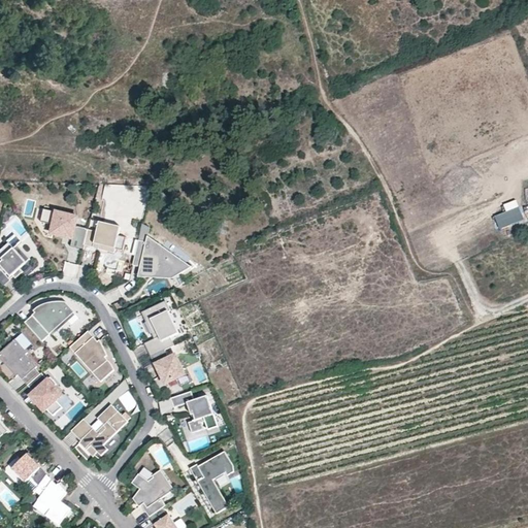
[(202,165),(187,165),(187,180),(202,179),(202,165)]
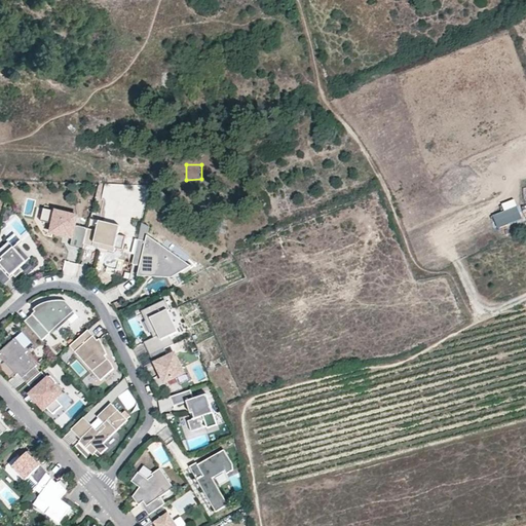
[(501,201),(503,210),(492,214),(497,228),(522,220),(514,197),(501,201)]
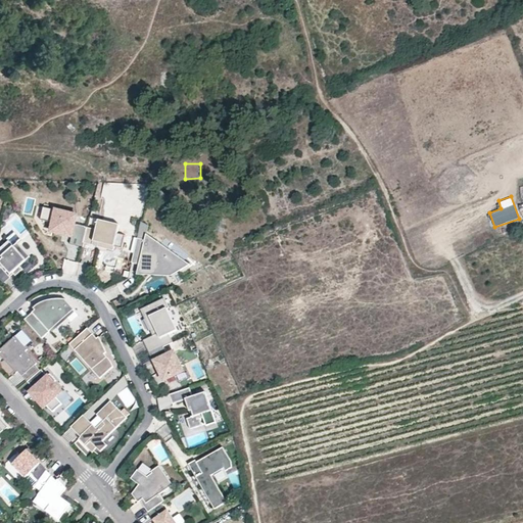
[(42,204),(40,218),(49,219),(51,205),(42,204)]
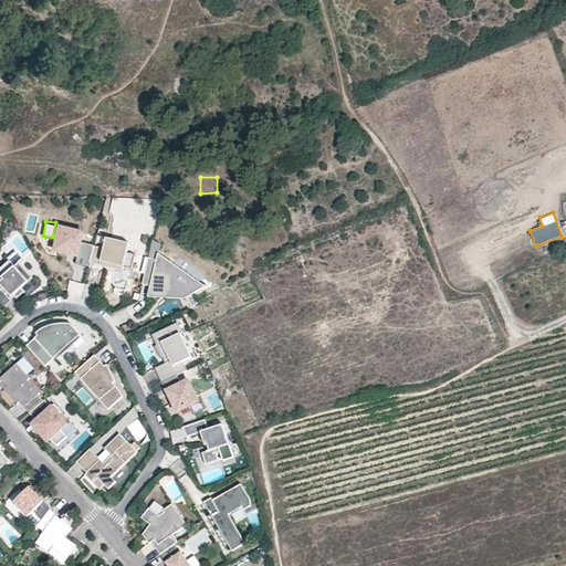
[(92,265),(95,247),(88,245),(91,234),(66,230),(61,259),(92,265)]
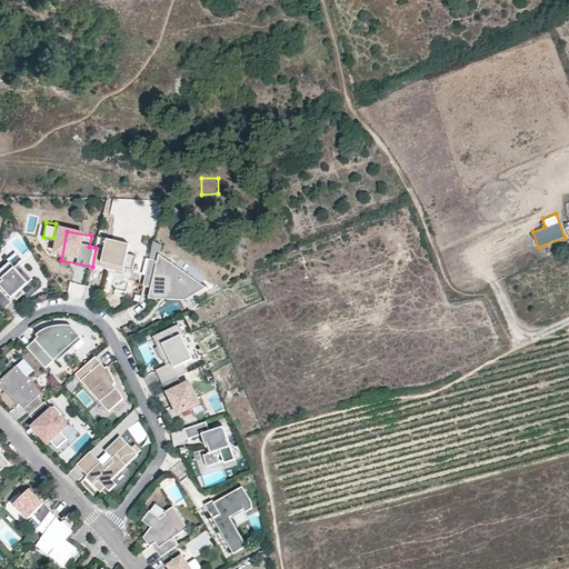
[(129,255),(131,246),(107,240),(105,250),(96,248),(92,267),(101,268),(102,263),(108,265),(107,269),(125,273),(126,269),(129,255)]
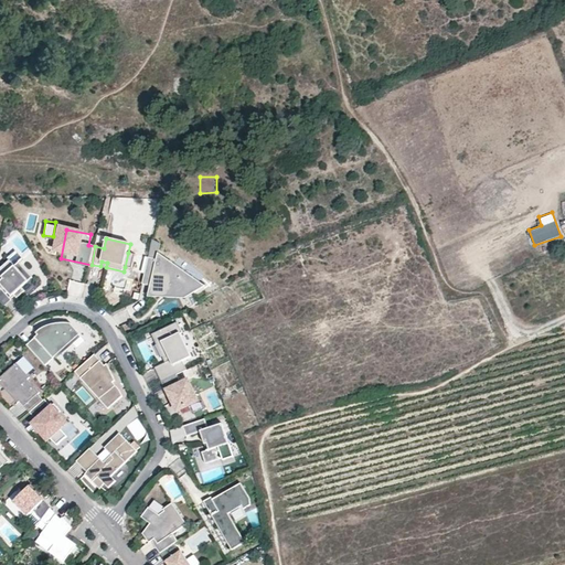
[(205,284),(159,251),(158,257),(149,255),(142,283),(151,284),(150,288),(195,290),(205,284)]
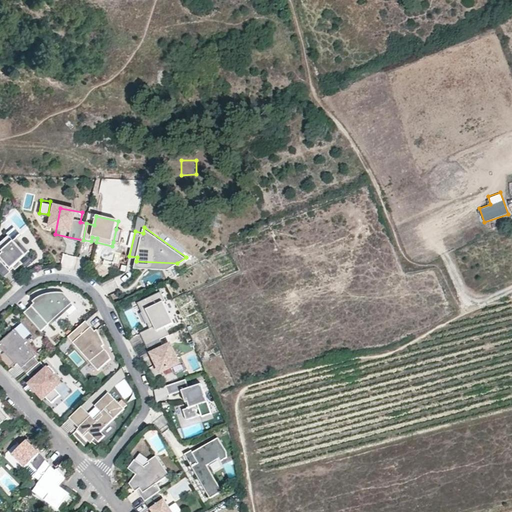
[(120,244),(123,231),(116,229),(113,242),(120,244)]
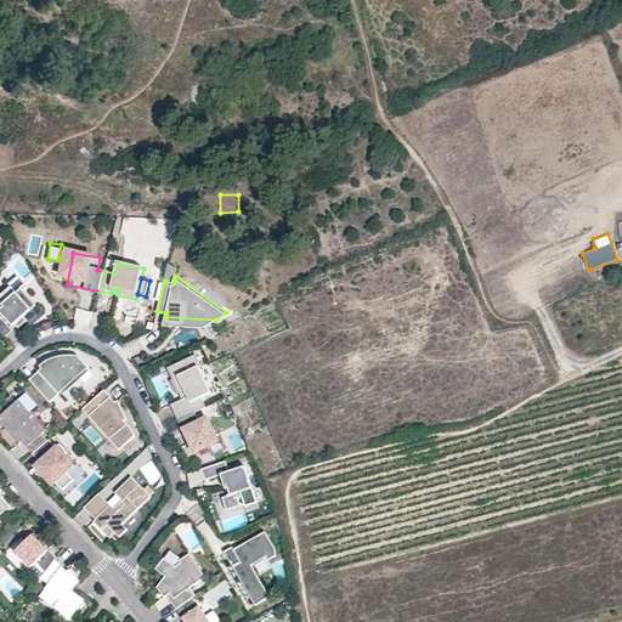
[(37,305),(22,288),(17,292),(11,286),(0,295),(0,301),(5,307),(0,310),(0,331),(5,337),(13,329),(9,323),(15,317),(17,321),(17,326),(20,328),(28,320),(24,315),(37,305)]
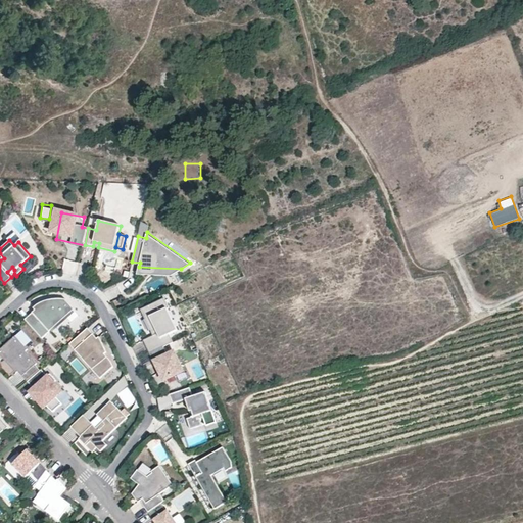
[(179,330),(169,307),(171,306),(165,297),(146,306),(158,333),(154,335),(144,340),(150,353),(165,346),(174,341),(171,334),(179,330)]
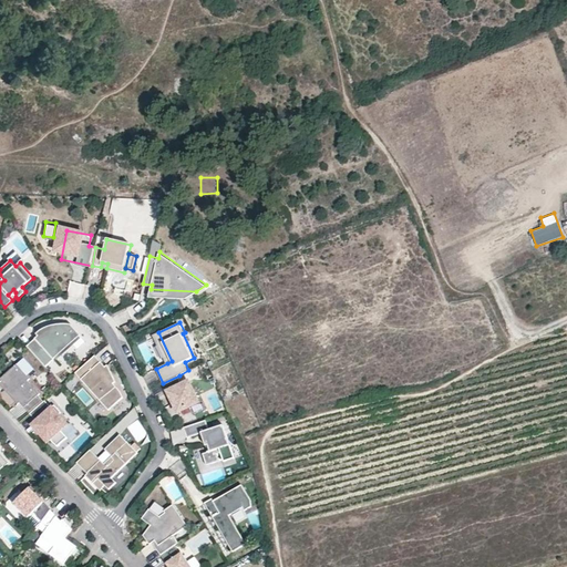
[(45,367),(81,334),(72,325),(69,323),(68,323),(62,323),(57,323),(51,326),(47,327),(41,330),(39,332),(37,333),(39,336),(28,346),(45,367)]
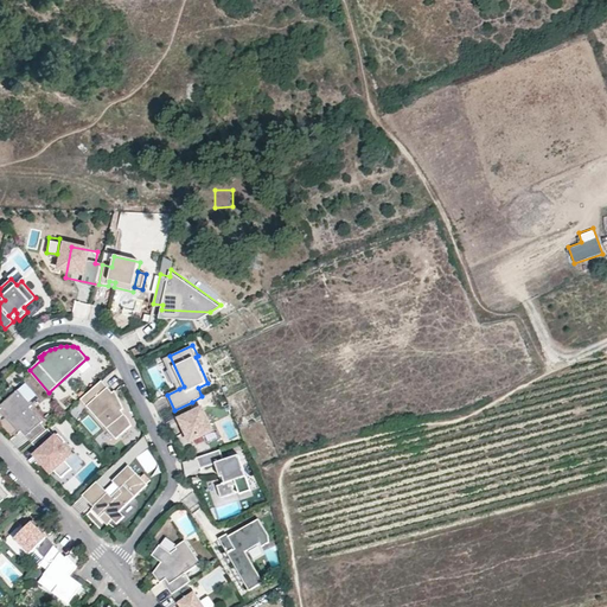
[(184,387),(170,356),(164,359),(179,389),(184,387)]
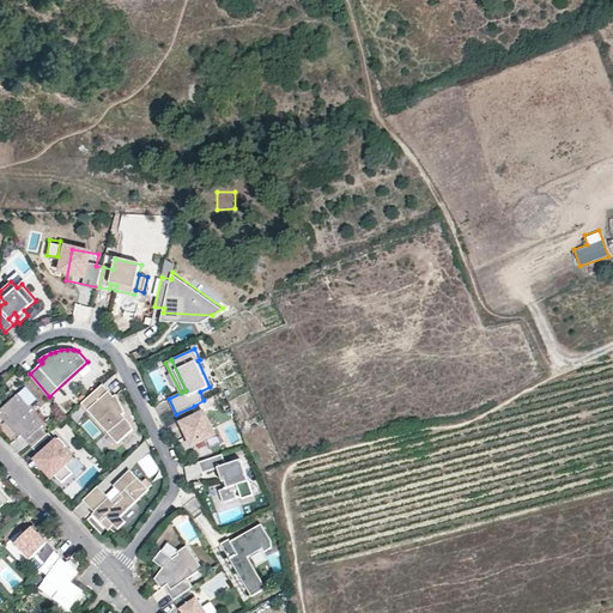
[(126,412),(116,394),(115,396),(103,384),(83,404),(116,441),(132,428),(128,419),(128,420),(123,414),(126,412)]
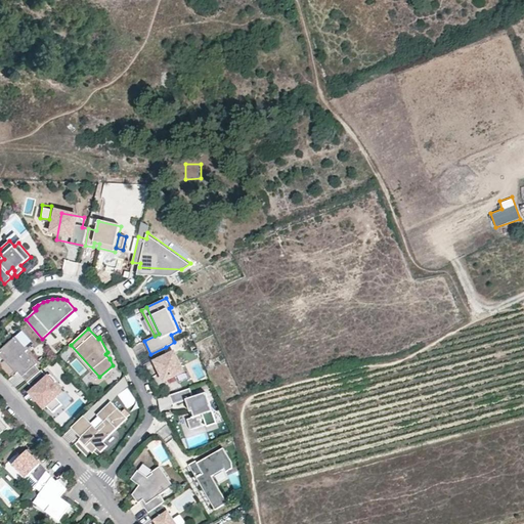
[(32,341),(23,331),(16,337),(26,347),(32,341)]
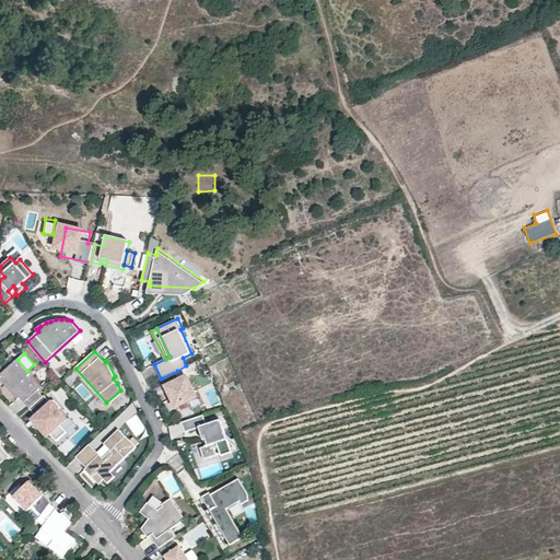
[(27,371),(18,360),(0,374),(0,378),(6,385),(8,383),(11,386),(9,388),(18,399),(20,397),(31,408),(44,397),(37,391),(39,388),(27,375),(30,374),(27,371)]
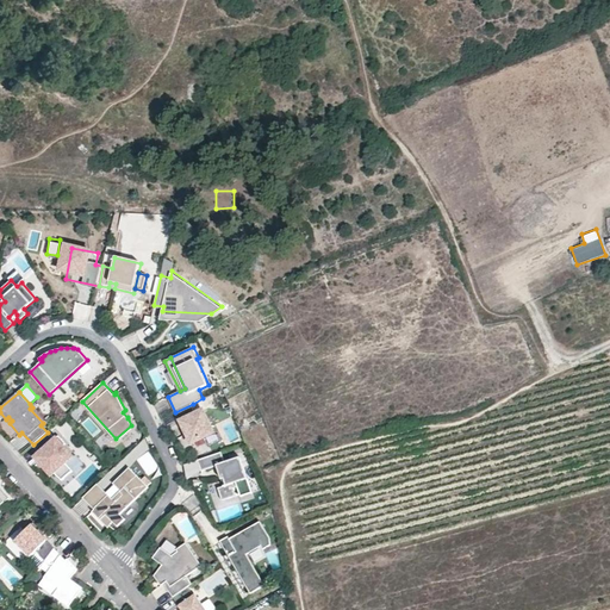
[(216,431),(205,410),(197,414),(193,404),(175,412),(180,422),(181,421),(192,443),(215,433),(216,431)]
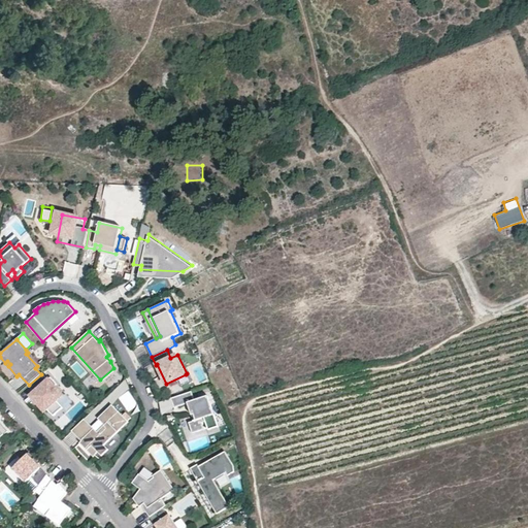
[(0,357),(0,367),(10,380),(15,374),(0,357)]
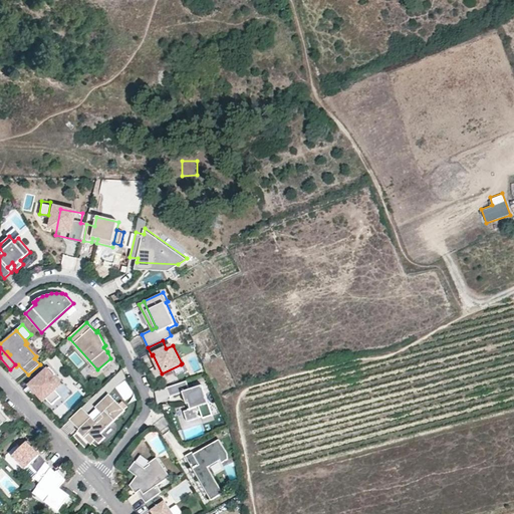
[(62,384),(53,375),(55,373),(50,367),(47,369),(41,362),(40,364),(28,374),(37,384),(35,387),(52,405),(61,397),(55,391),(62,384)]
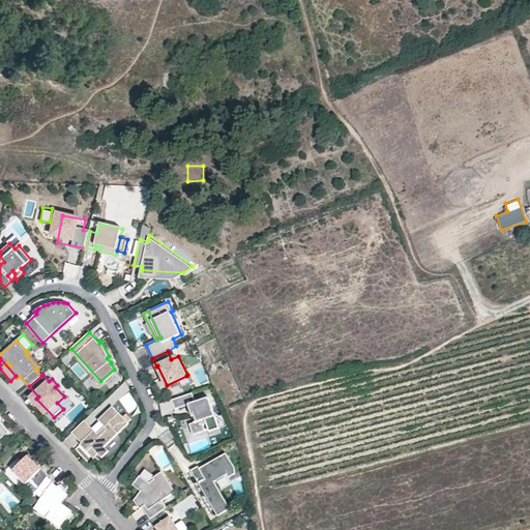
[(106,395),(111,404),(131,391),(126,383),(106,395)]
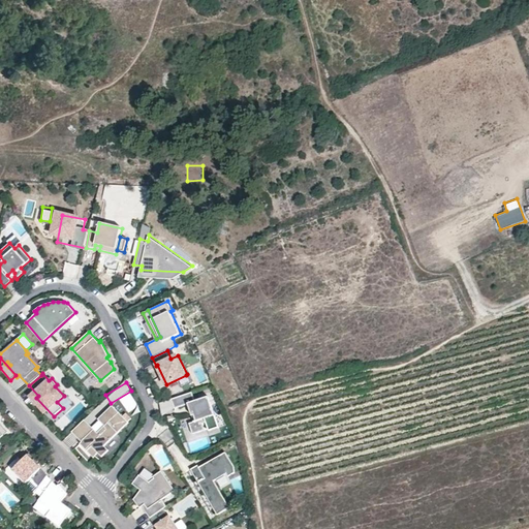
[(214,410),(209,396),(195,400),(192,392),(172,399),(175,408),(189,404),(191,404),(194,413),(192,415),(194,422),(190,423),(193,434),(205,430),(203,424),(207,422),(210,432),(220,428),(216,415),(210,417),(209,411),(214,410)]
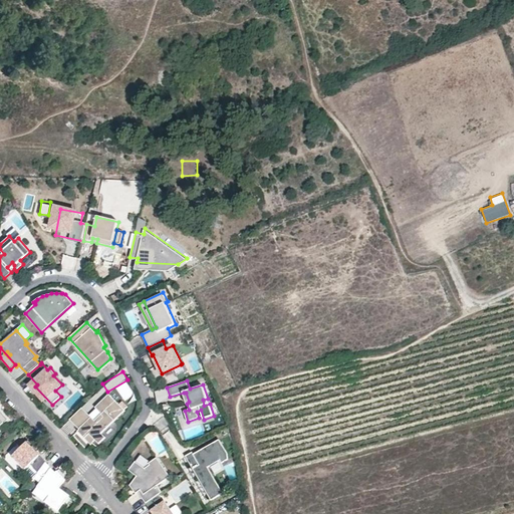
[(101,433),(124,410),(108,394),(95,407),(101,414),(94,420),(82,408),(72,418),(77,423),(75,425),(79,429),(77,431),(84,438),(89,434),(95,439),(98,443),(105,437),(101,433)]
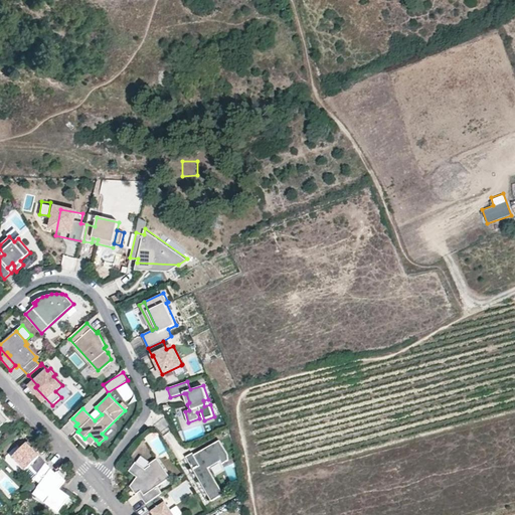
[(92,446),(96,440),(90,435),(84,439),(92,446)]
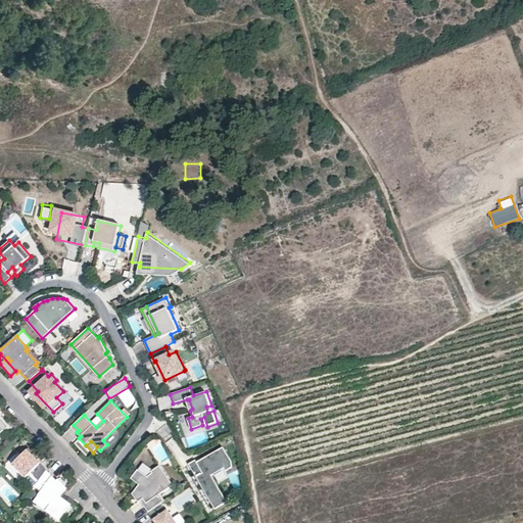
[(231,461),(222,446),(201,460),(202,462),(198,465),(195,460),(188,464),(216,509),(228,501),(211,475),(224,467),(225,470),(232,466),(231,461)]
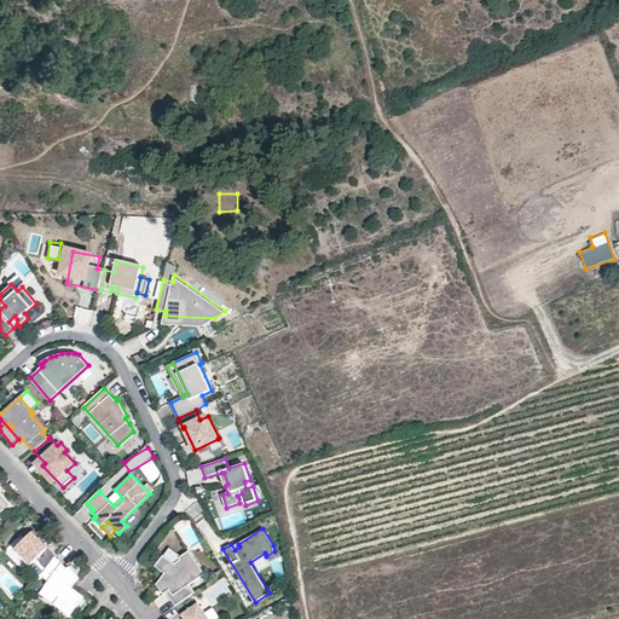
[(57,556),(45,544),(47,542),(35,530),(16,548),(32,563),(36,559),(46,570),(56,556),(57,556)]
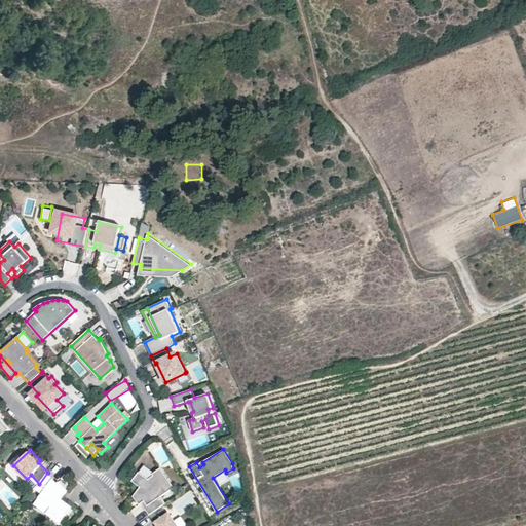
[(161,496),(175,487),(160,468),(153,474),(154,476),(149,479),(143,475),(137,484),(141,487),(134,496),(140,504),(142,503),(145,501),(148,505),(145,508),(150,515),(162,505),(166,503),(161,496)]
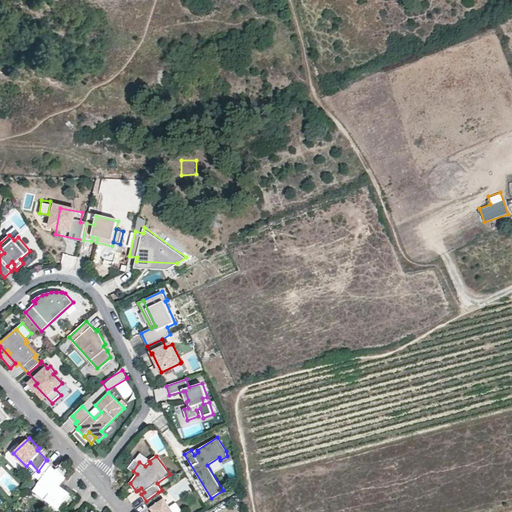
[(133,471),(139,462),(135,459),(129,468),(133,471)]
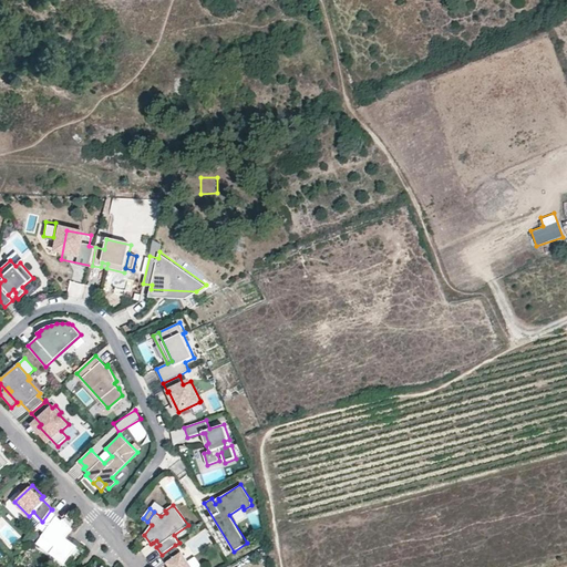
[(73,529),(63,519),(62,521),(61,519),(60,521),(57,518),(58,516),(51,509),(42,522),(38,527),(45,533),(42,537),(55,547),(50,554),(64,564),(78,546),(65,538),(73,529)]
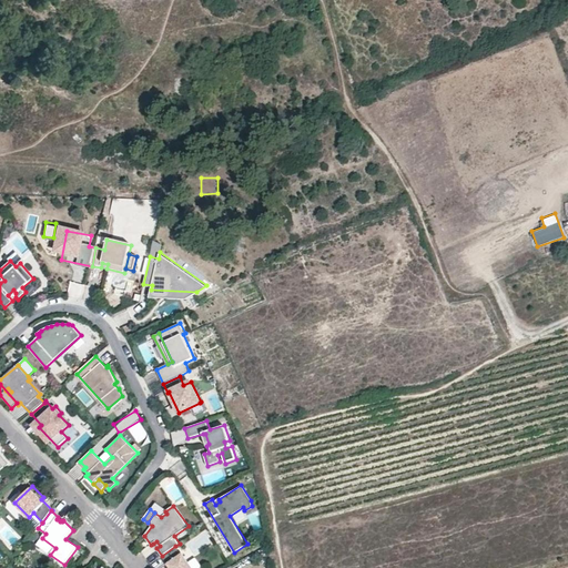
[(193,567),(183,554),(181,554),(175,546),(162,556),(170,567),(193,567)]
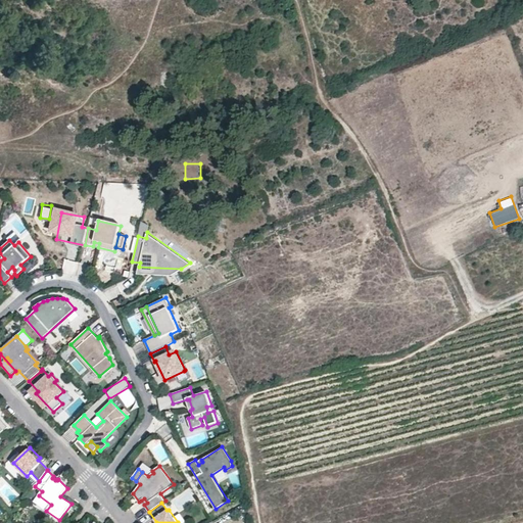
[(140,519),(142,522),(151,522),(154,521),(147,513),(140,519)]
